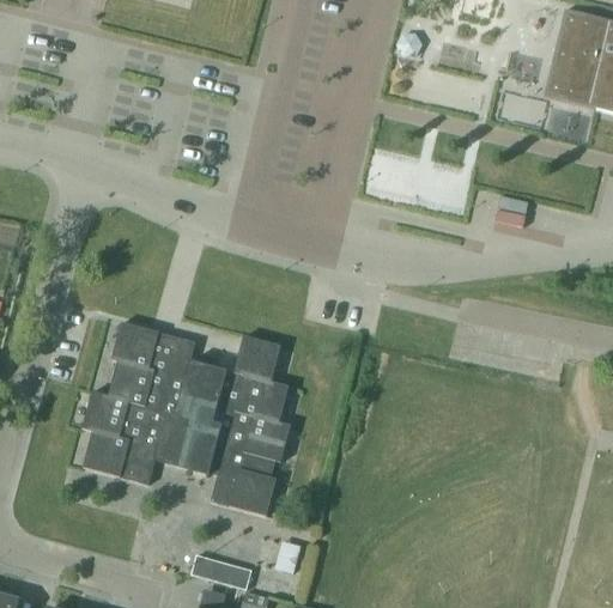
[(612,18),(564,6),(563,8),(569,11),(550,92),(544,91),(544,93),(612,109),(612,18)]
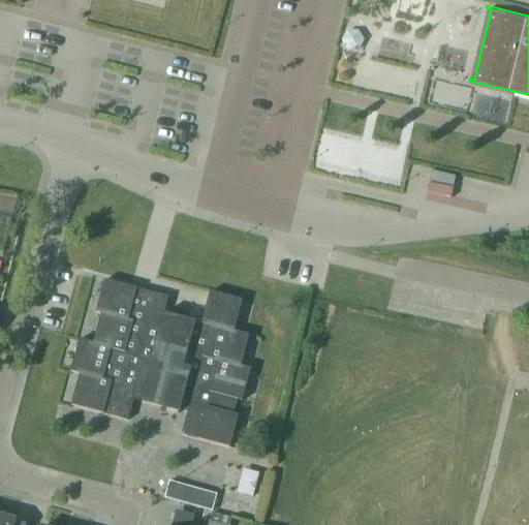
[(364,36),(359,28),(348,28),(343,37),(348,45),(359,45),(364,36)]
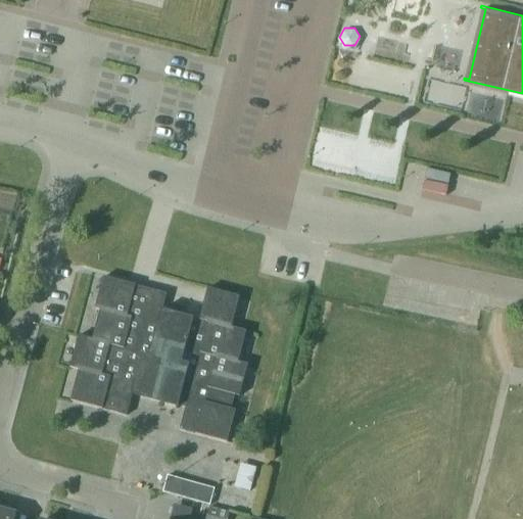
[(445,178),(469,180),(470,170),(446,168),(445,178)]
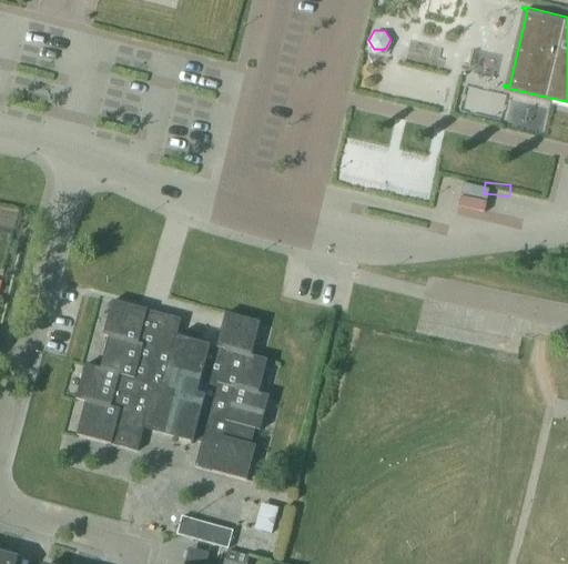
[(84,362),(75,395),(85,399),(77,432),(138,447),(143,426),(192,440),(193,436),(202,439),(195,463),(246,477),(256,443),(251,441),(255,426),(260,427),(269,393),(259,391),(266,358),(264,356),(251,353),(260,319),(225,310),(215,349),(209,346),(210,343),(176,334),(181,316),(163,311),(112,298),(103,332),(109,333),(100,365),(84,362)]
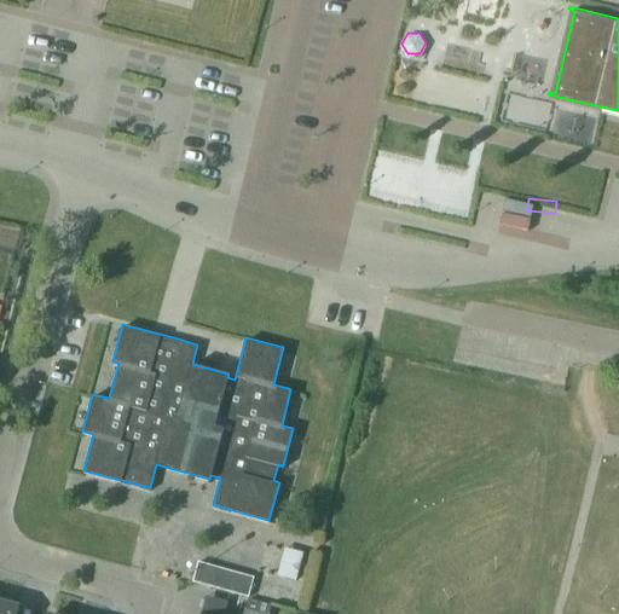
[(198,559),(194,579),(212,584),(217,565),(198,559)]
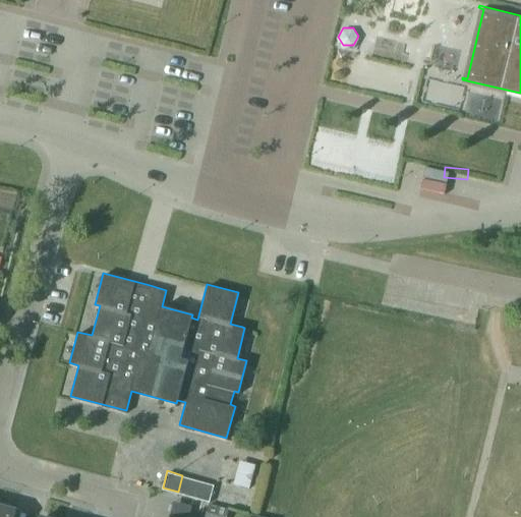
[(198,479),(182,475),(178,492),(193,496),(198,479)]
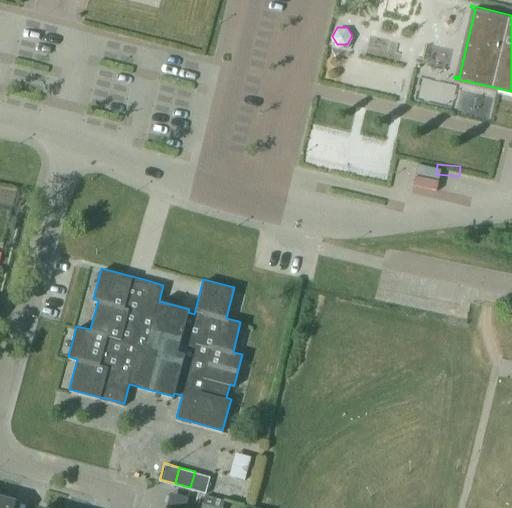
[(195,471),(190,487),(205,491),(210,476),(210,475),(209,475),(195,471)]
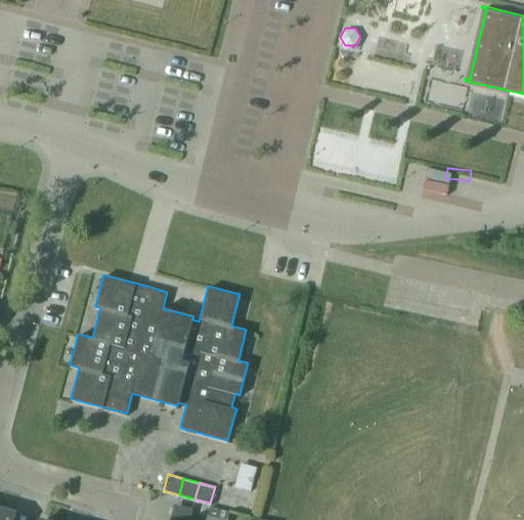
[(0,507),(0,519),(12,519),(15,512),(0,507)]
